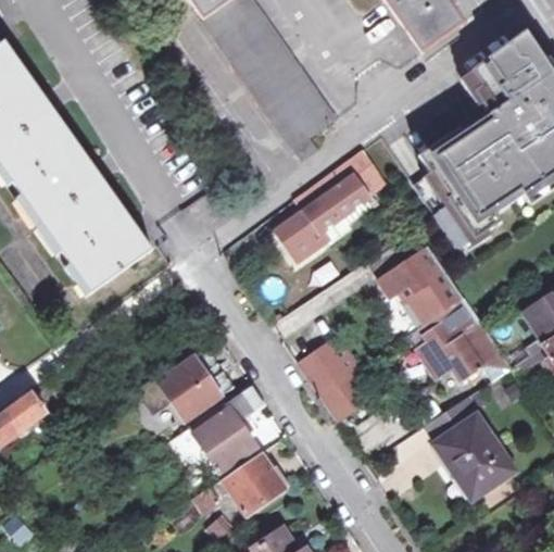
[(192,0),(204,16),(228,0),(192,0)]
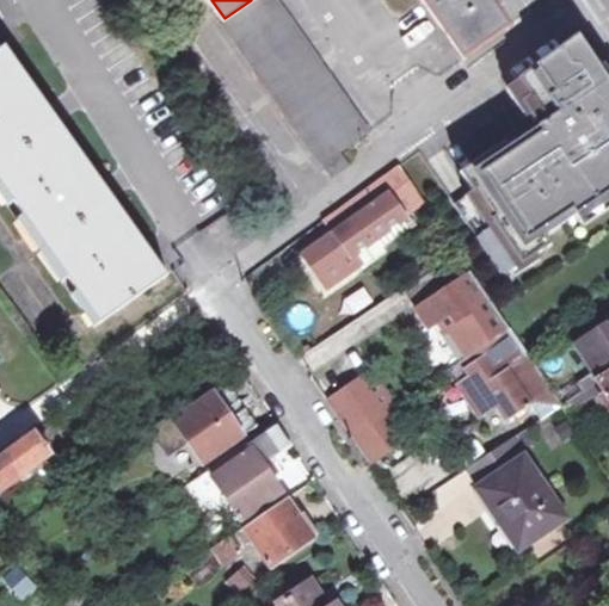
[(251,0),(225,18),(222,19),(321,160),(340,147),(370,127),(281,0),(251,0)]
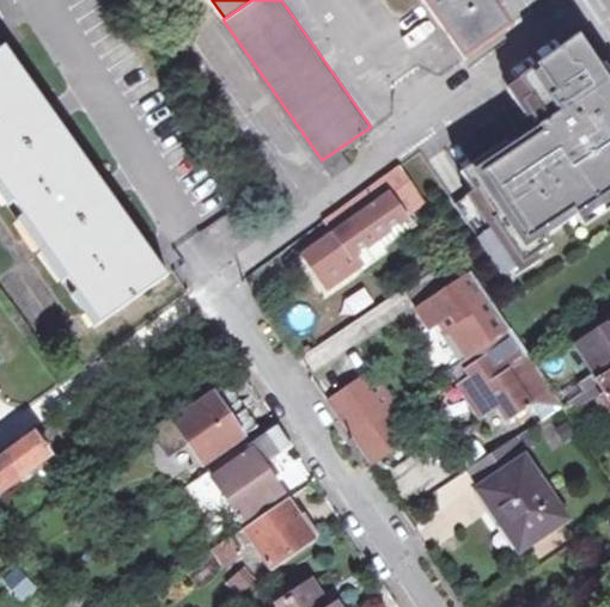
[(425,0),(464,55),(511,23),(505,16),(494,0),(425,0)]
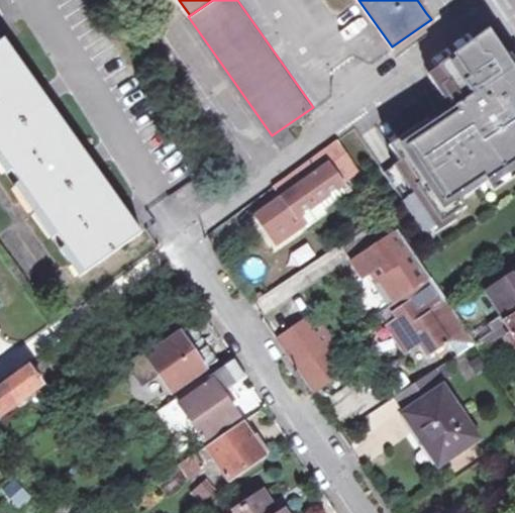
[(514,67),(506,54),(489,29),(440,64),(449,79),(442,83),(454,101),(460,110),(432,127),(426,119),(391,143),(401,159),(403,157),(419,182),(417,183),(440,219),(466,203),(460,195),(514,159),(514,67)]
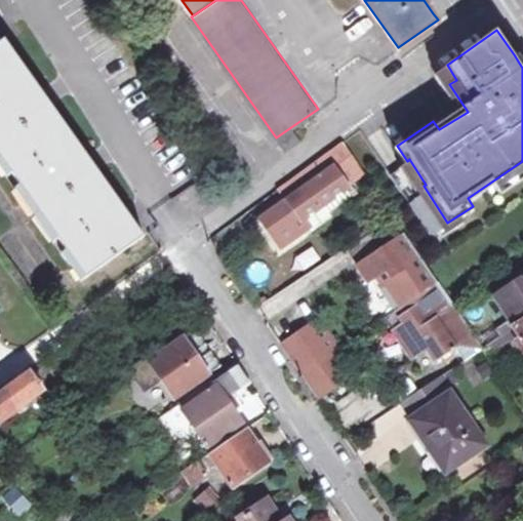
[(0,40),(0,151),(88,275),(145,234),(5,38),(0,40)]
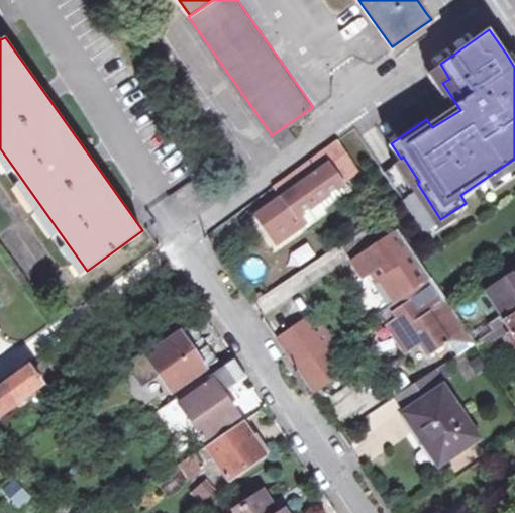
[(514,58),(510,50),(506,54),(514,67),(514,58)]
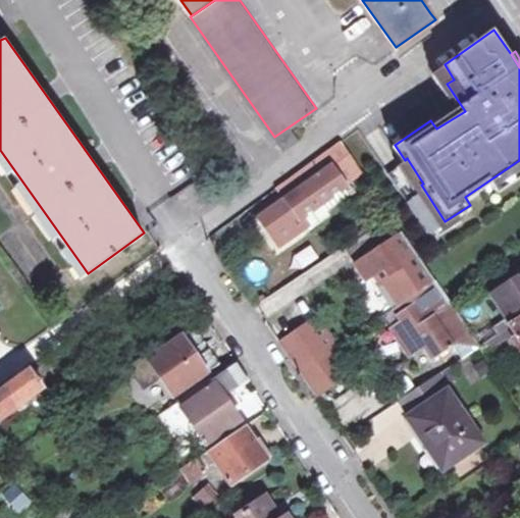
[(454,80),(445,64),(437,70),(447,84),(454,80)]
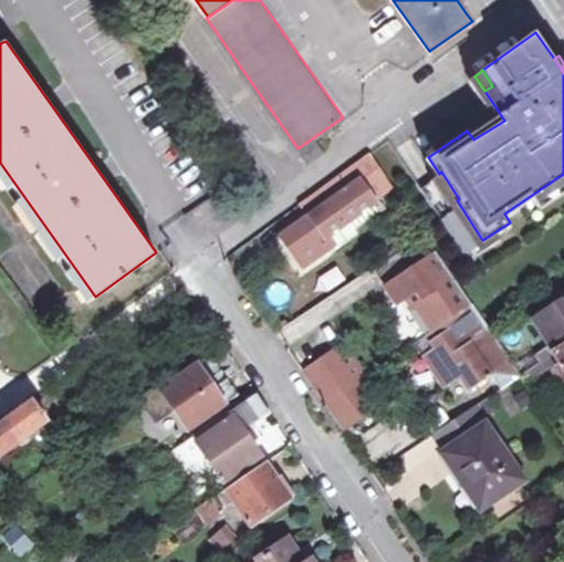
[(498,111),(467,131),(473,139),(504,121),(498,111)]
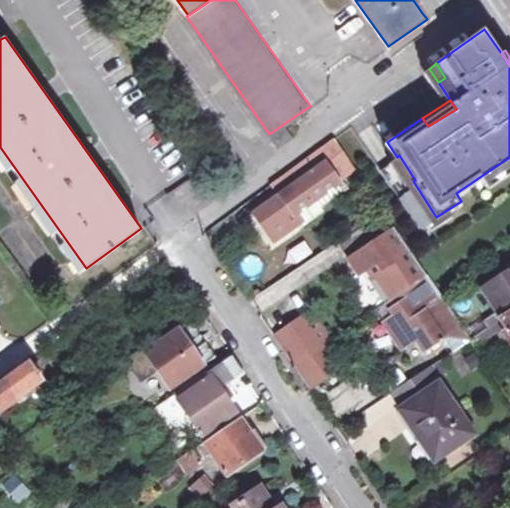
[(285,123),(269,134),(278,146),(294,134),(285,123)]
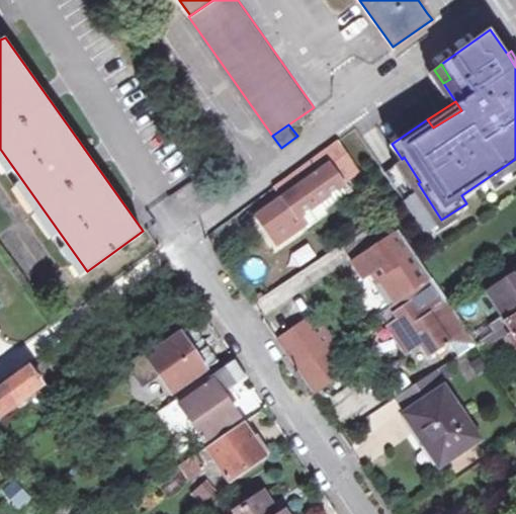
[(278,182),(286,194),(331,163),(341,175),(358,164),(341,138),(278,182)]
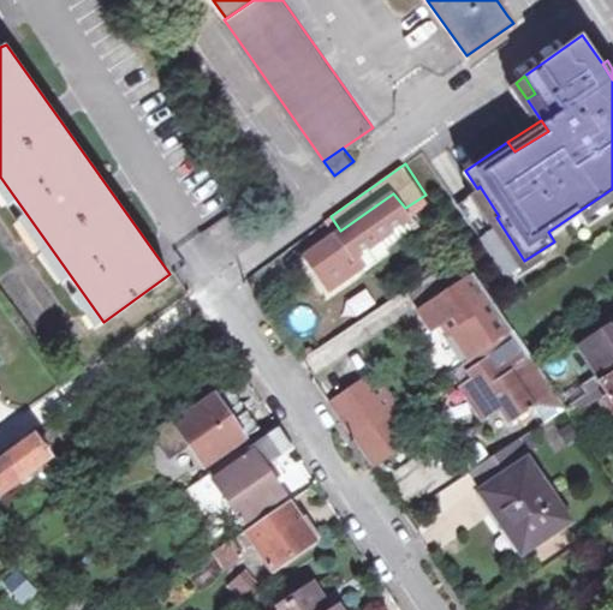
[(393,193),(340,231),(310,251),(333,283),(363,261),(357,251),(409,216),(405,208),(393,193)]
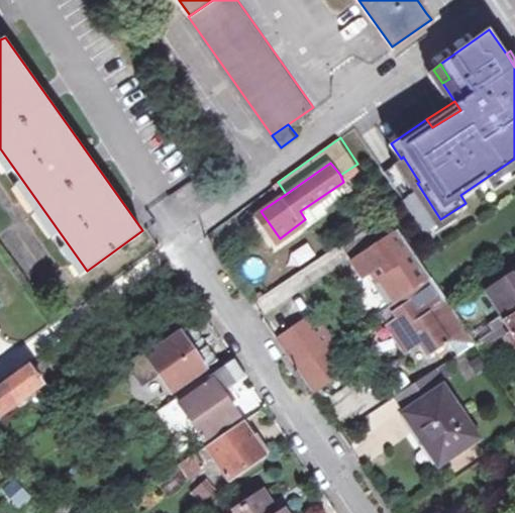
[(300,211),(305,219),(309,225),(321,217),(327,206),(348,191),(343,182),(300,211)]
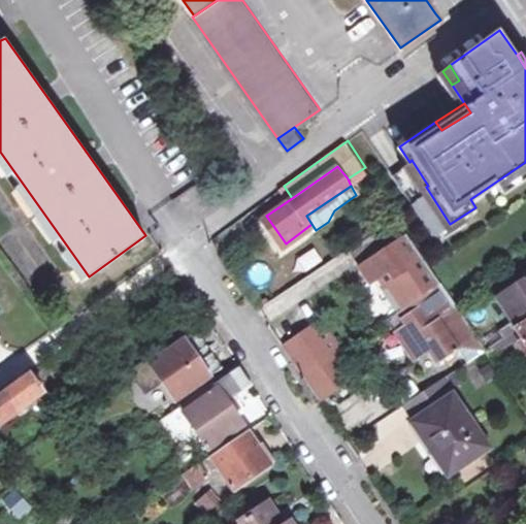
[(408,232),(396,213),(349,246),(371,277),(388,267),(394,276),(389,280),(402,300),(421,288),(426,285),(415,269),(423,264),(411,244),(406,248),(399,238),(408,232)]
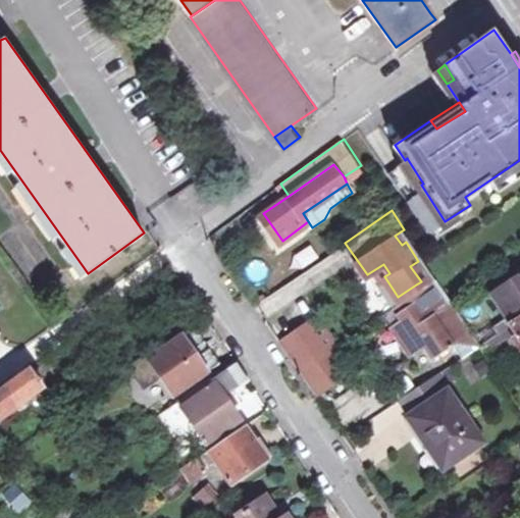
[(303,264),(320,254),(312,241),(295,251),(303,264)]
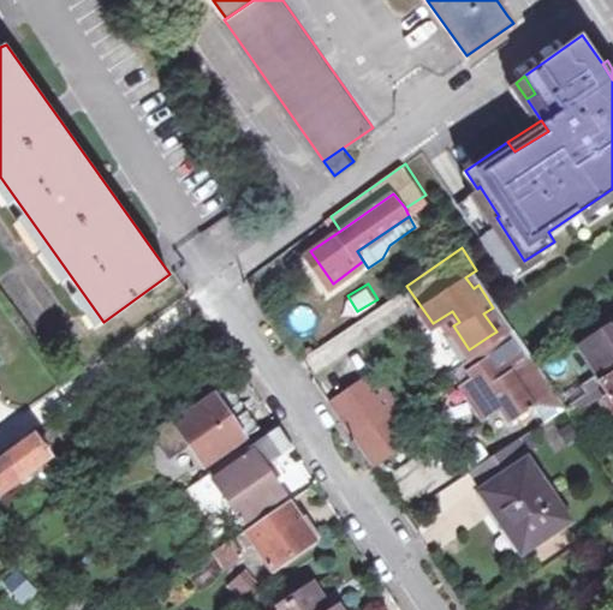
[(612,305),(573,332),(577,336),(603,377),(606,381),(603,382),(608,389),(612,395),(612,305)]
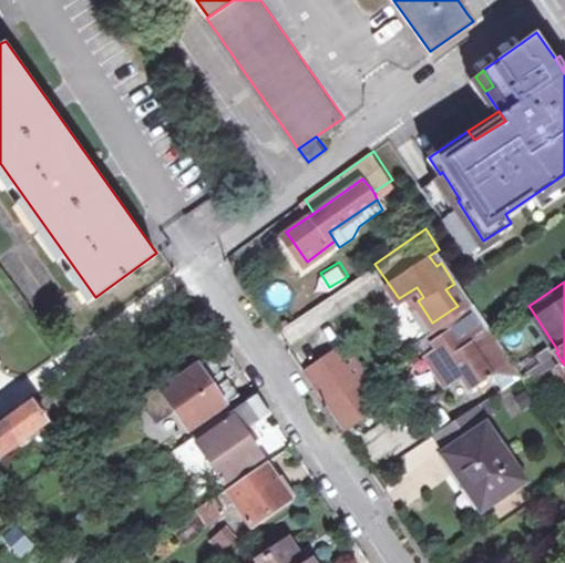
[(397,304),(415,328),(424,321),(407,297),(397,304)]
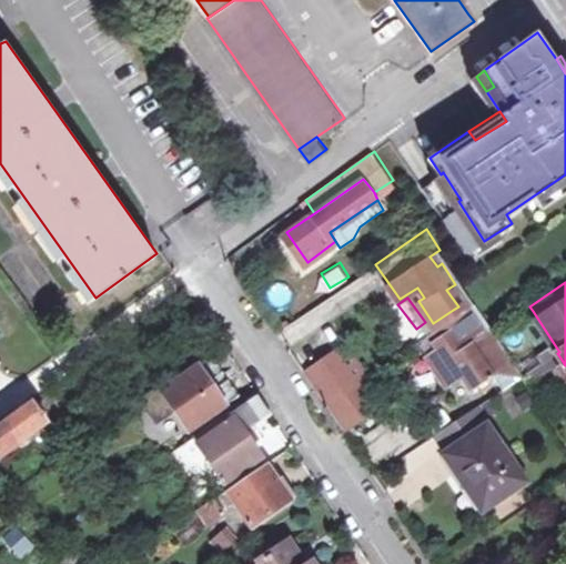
[(533,311),(529,306),(519,313),(523,318),(533,311)]
